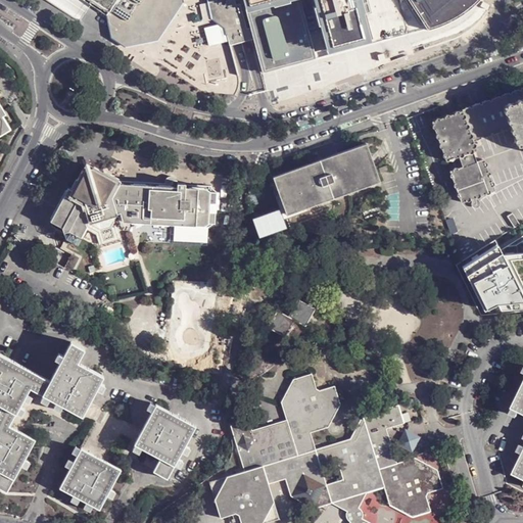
[(93,0),(112,12),(120,0),(93,0)]
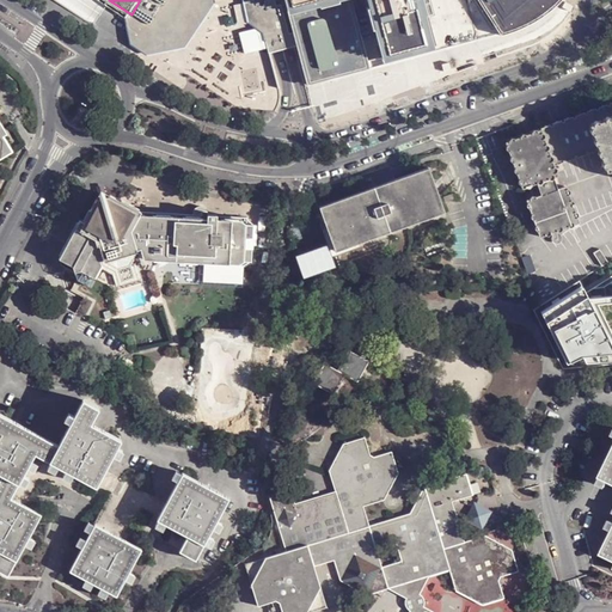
[(188,50),(218,6),(216,0),(210,0),(212,6),(185,47),(151,54),(135,43),(133,24),(127,20),(132,47),(150,59),(188,50)]
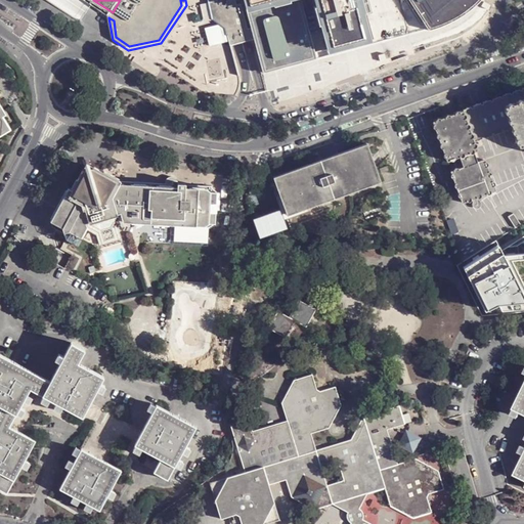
[(120,0),(113,12),(114,20),(116,37),(129,46),(159,40),(181,5),(180,0),(120,0)]
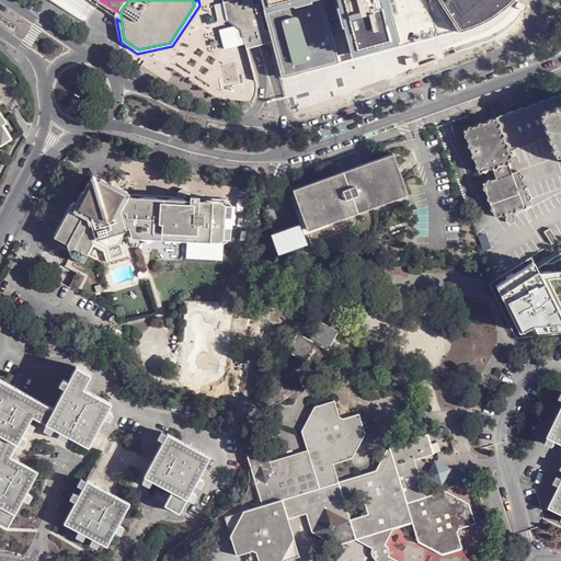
[(230,23),(243,33),(242,27),(232,20),(228,0),(225,0),(226,1),(230,23)]
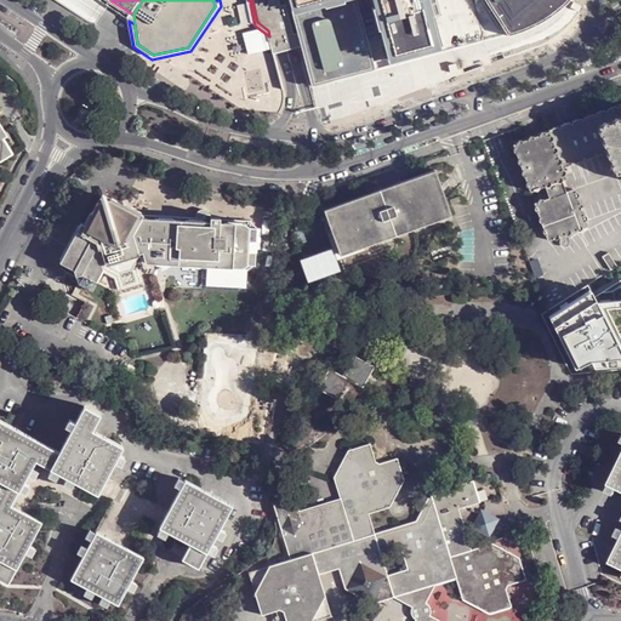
[(281,0),(252,0),(257,22),(268,30),(269,36),(271,45),(273,45),(277,57),(300,51),(295,27),(289,7),(283,7),(281,0)]
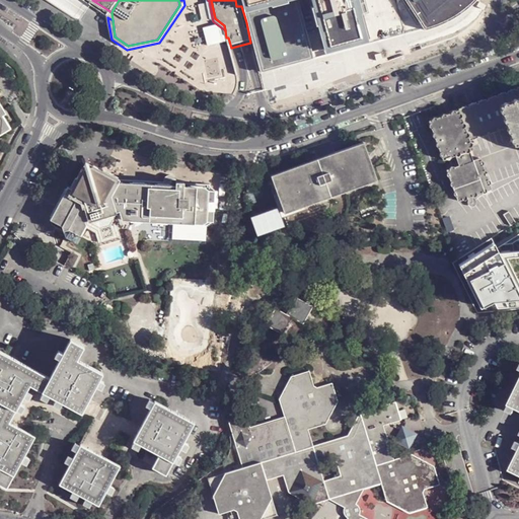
[(474,0),(240,0),(262,70),(312,57),(299,0),(300,0),(311,0),(326,55),(423,28),(426,30),(451,20),(462,14),(469,7),(474,0)]
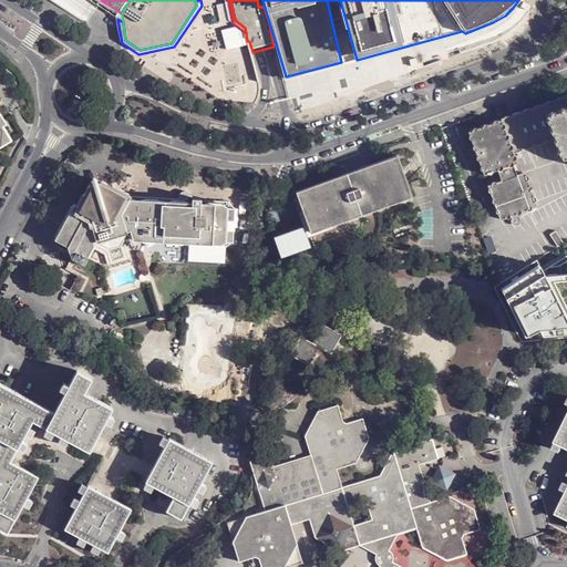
[(513,153),(554,137),(546,114),(566,107),(566,94),(467,131),(484,175),(498,169),(513,165),(517,163),(513,153)]
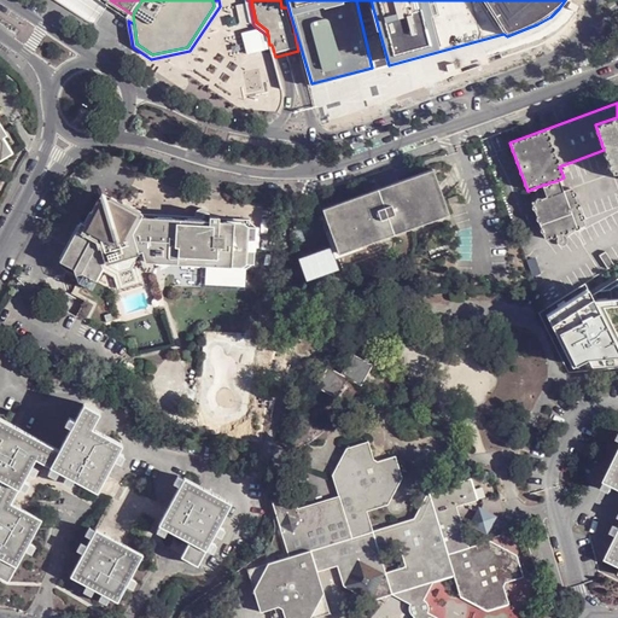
[(613,174),(617,172),(617,117),(595,124),(604,150),(613,174)]
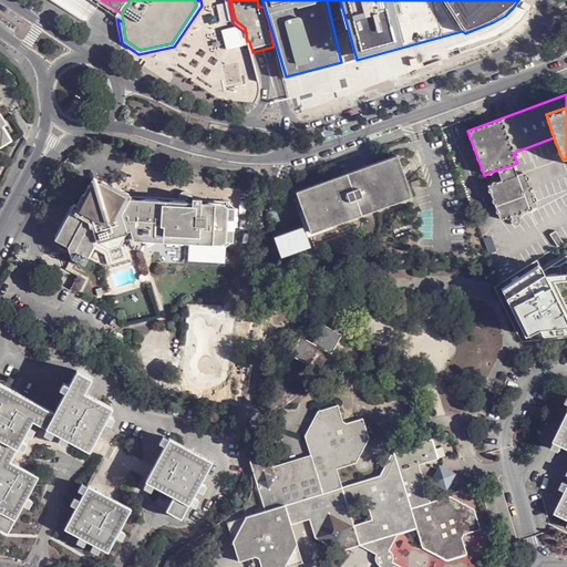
[(0,114),(8,126),(10,126),(0,110),(0,114)]
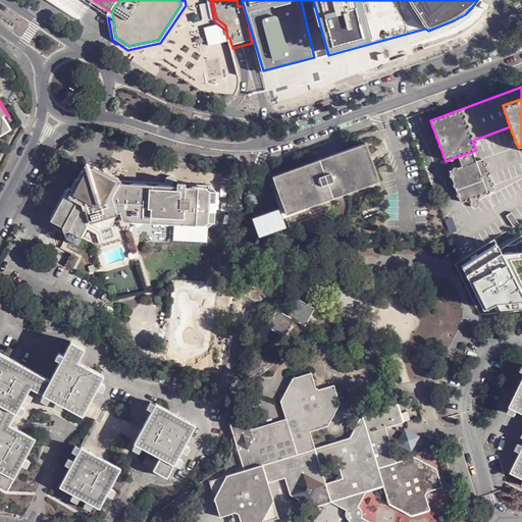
[(0,137),(14,127),(7,116),(0,105),(0,137)]
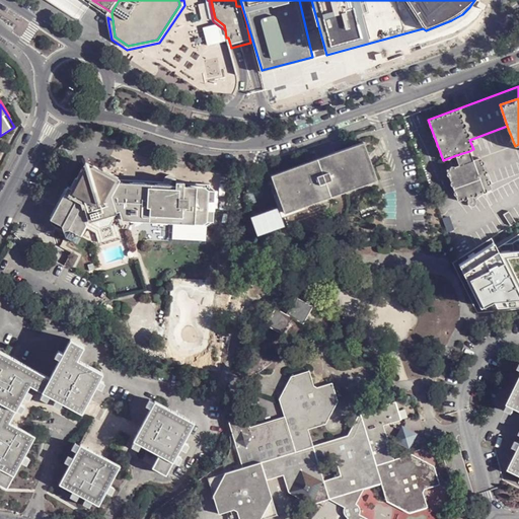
[(374,181),(361,143),(291,168),(304,206),(374,181)]
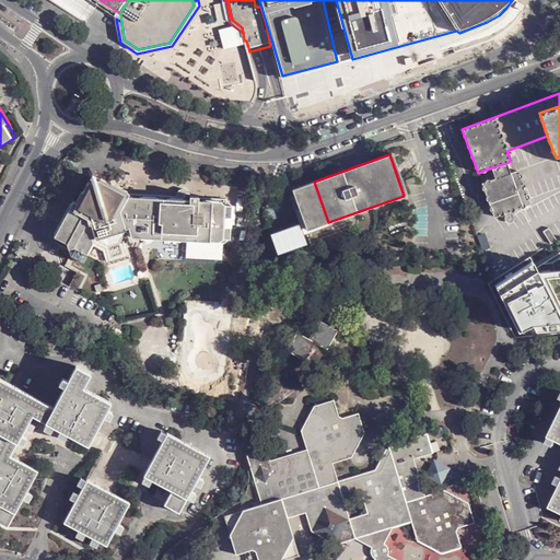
[(506,163),(492,167),(496,178),(511,173),(506,163)]
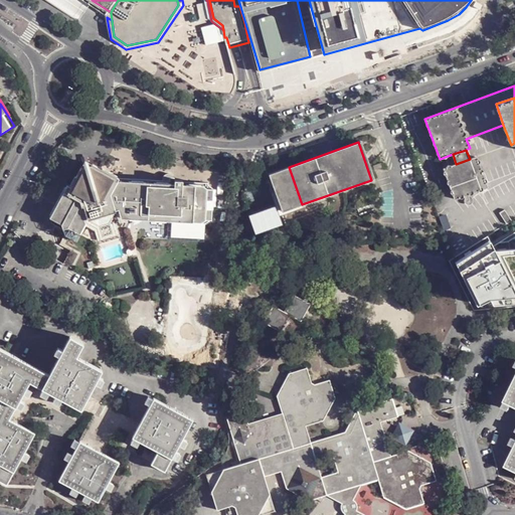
[(470,159),(456,164),(443,169),(454,199),(488,187),(477,157),(470,159)]
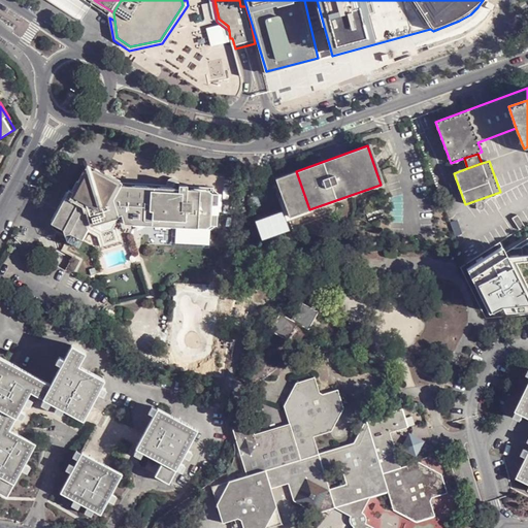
[(69,232),(81,240),(90,225),(119,217),(124,217),(124,224),(209,229),(210,228),(218,225),(220,193),(212,190),(211,188),(187,186),(187,183),(178,183),(179,180),(174,180),(173,186),(121,183),(88,165),(69,199),(65,197),(51,223),(64,230),(65,234),(69,232)]
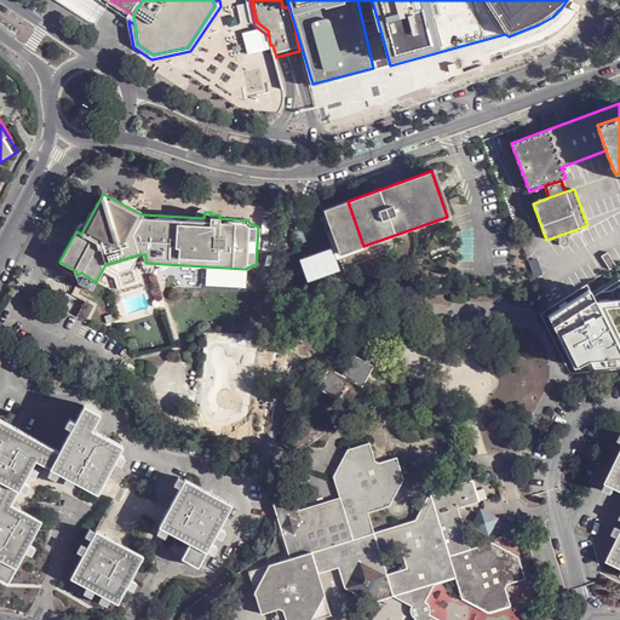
[(298,254),(305,277),(339,265),(332,244),(298,254)]
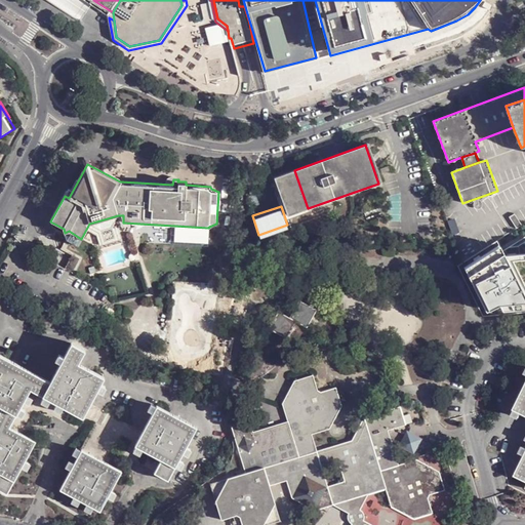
[(522,225),(515,213),(510,216),(517,228),(522,225)]
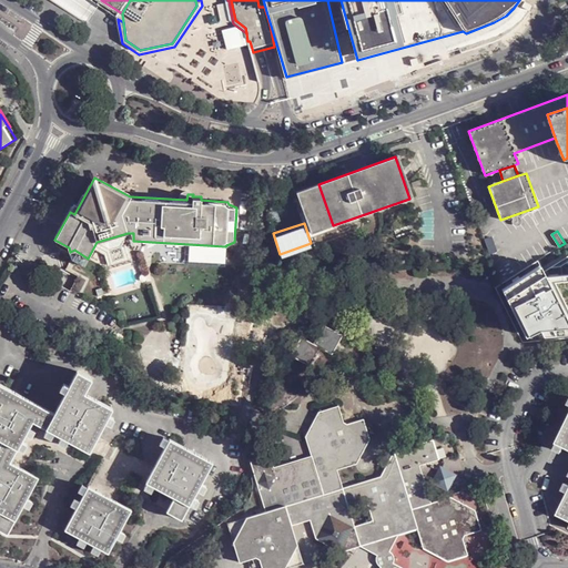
[(109,250),(112,261),(124,257),(121,245),(109,250)]
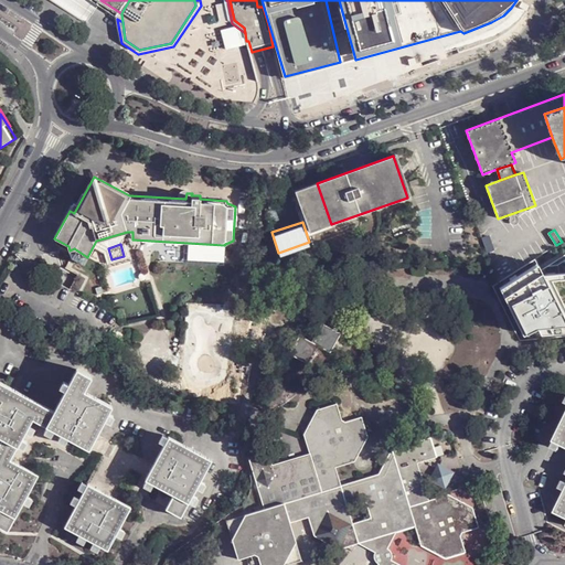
[(564,247),(501,289),(524,338),(564,334),(564,247)]
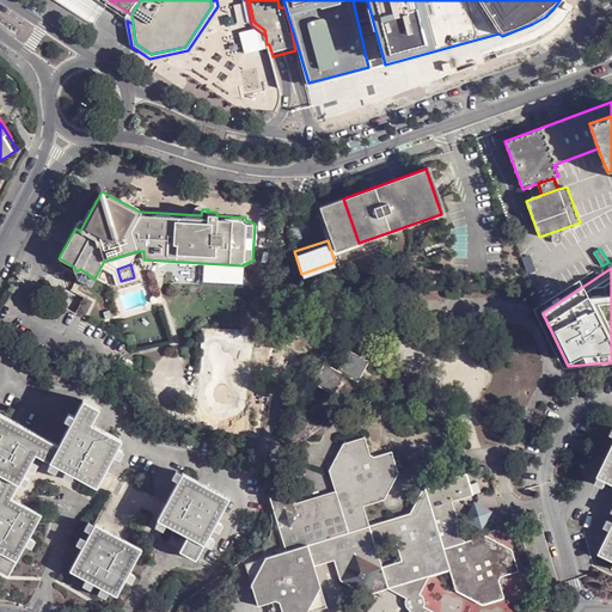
[(313,383),(334,395),(346,374),(357,381),(368,361),(349,350),(338,371),(325,363),(313,383)]
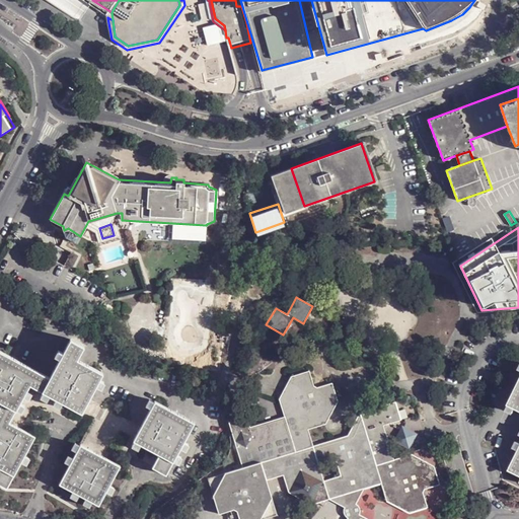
[(21,462),(24,455),(34,436),(9,423),(16,409),(19,402),(22,396),(26,389),(29,384),(43,390),(49,394),(56,398),(62,401),(82,412),(89,398),(95,385),(98,379),(102,373),(77,359),(84,346),(71,340),(63,352),(60,358),(50,377),(0,350),(0,400),(3,402),(0,406),(0,467),(0,468),(0,484),(7,488),(21,462)]
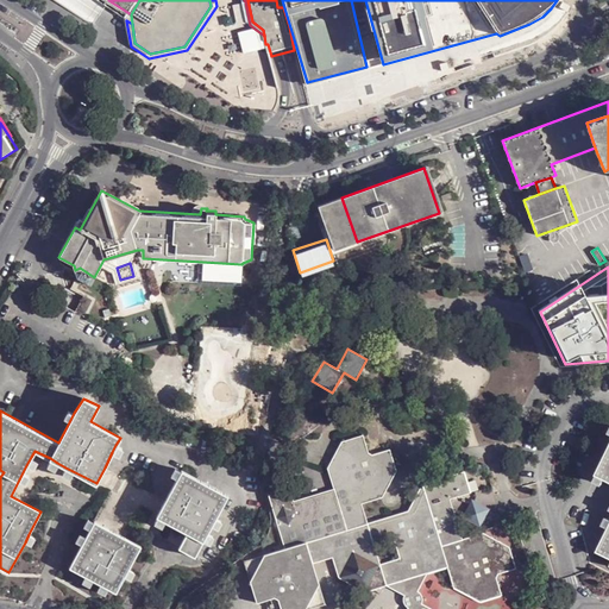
[(64,416),(70,420),(74,413),(68,409),(64,416)]
